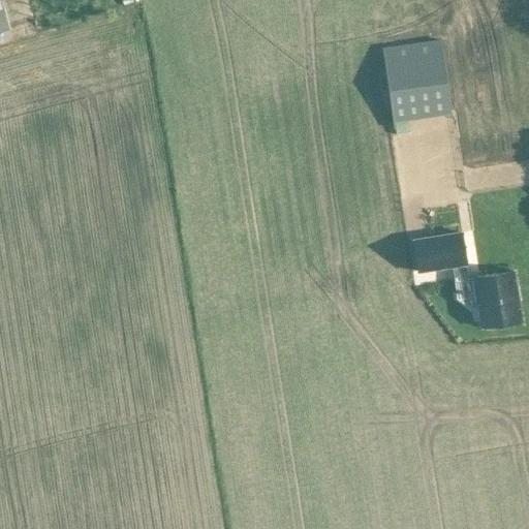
[(0,0),(0,31),(10,28),(1,0),(0,0)]
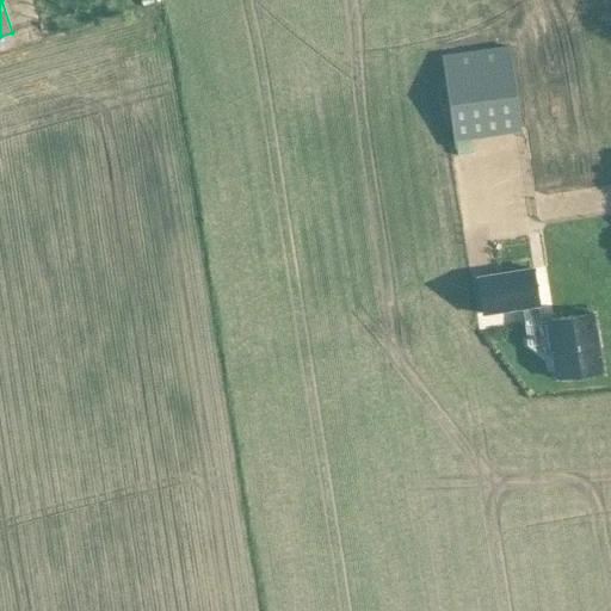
[(49,25),(39,29),(43,38),(53,35),(49,25)]
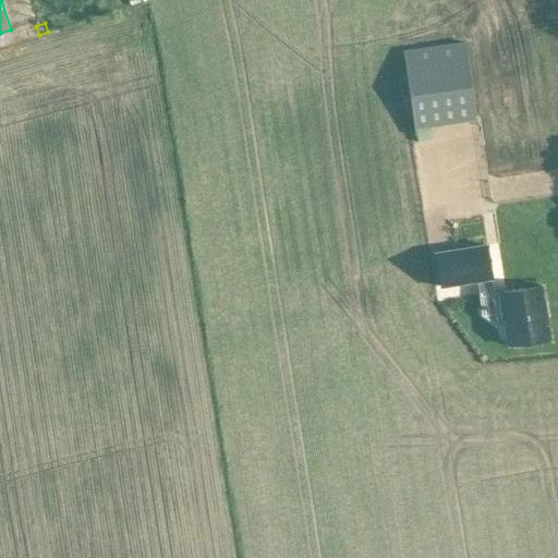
[(465,43),(403,51),(414,126),(476,118),(465,43)]
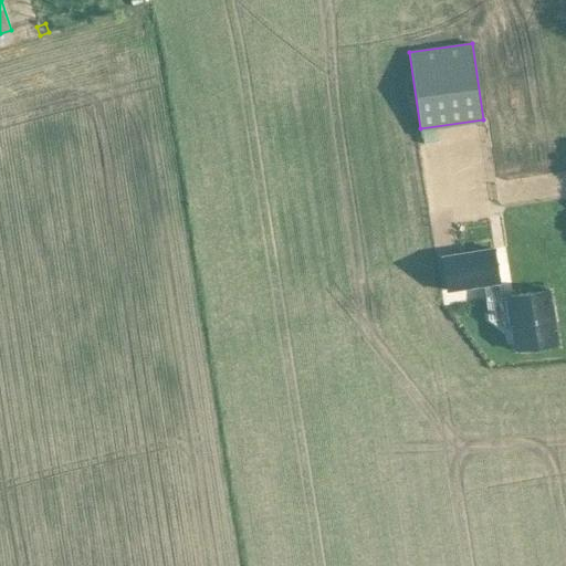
[(436,128),(421,130),(423,144),(438,142),(436,128)]
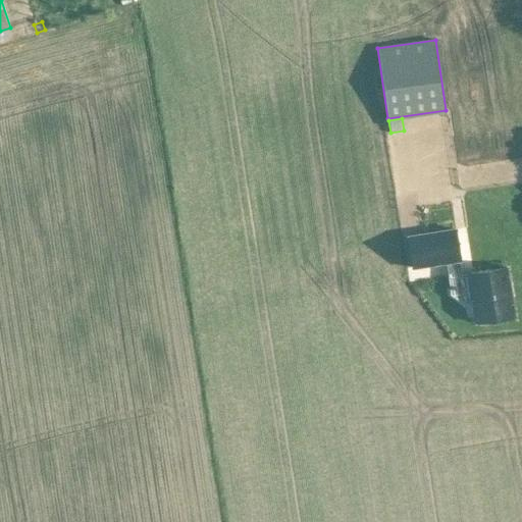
[(456,229),(408,237),(413,267),(446,263),(450,294),(461,303),(470,301),(474,323),(486,321),(490,324),(501,322),(503,319),(515,317),(507,267),(462,274),(460,260),(461,260),(456,229)]
